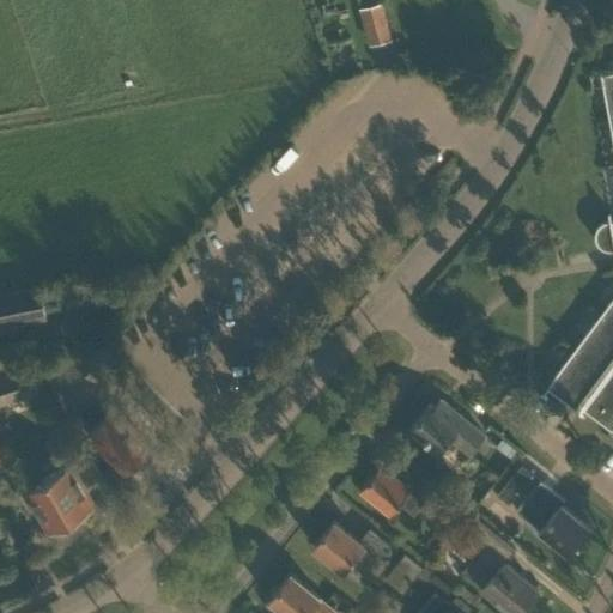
[(380,4),(363,7),(371,43),(388,38),(380,4)]
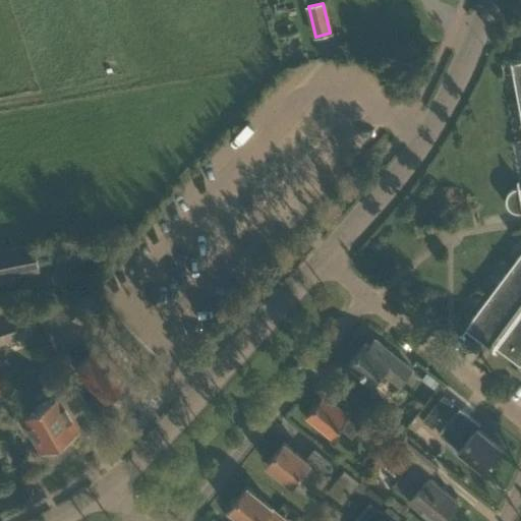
[(520,60),(512,62),(511,58),(510,58),(511,63),(509,63),(509,64),(511,64),(520,123),(520,187),(519,187),(518,187),(516,187),(513,188),(512,189),(510,190),(508,192),(507,194),(506,195),(506,197),(506,199),(506,201),(506,203),(507,204),(507,205),(508,207),(510,209),(512,210),(514,212),(516,212),(518,212),(520,212),(520,211),(520,251),(465,327),(463,326),(463,327),(464,328),(461,332),(462,333),(465,329),(488,346),(490,343),(520,364),(520,362),(520,60)]
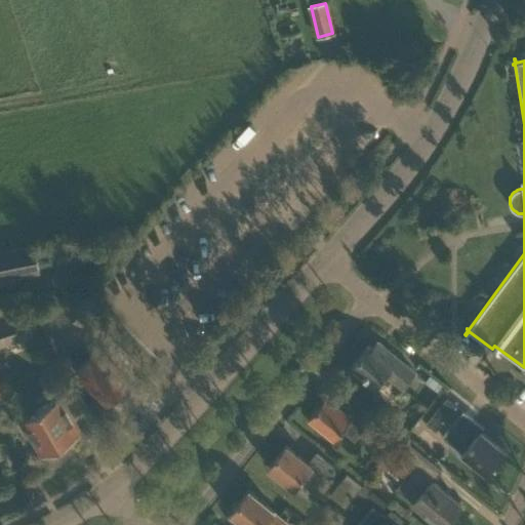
[(111,233),(99,234),(101,242),(112,241),(111,233)]
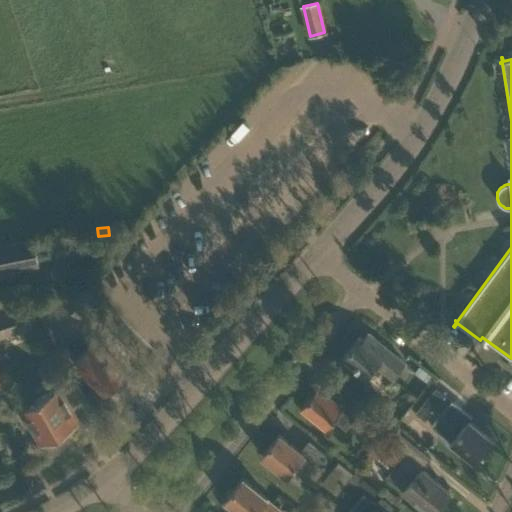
[(37,242),(40,255),(71,249),(69,236),(37,242)]
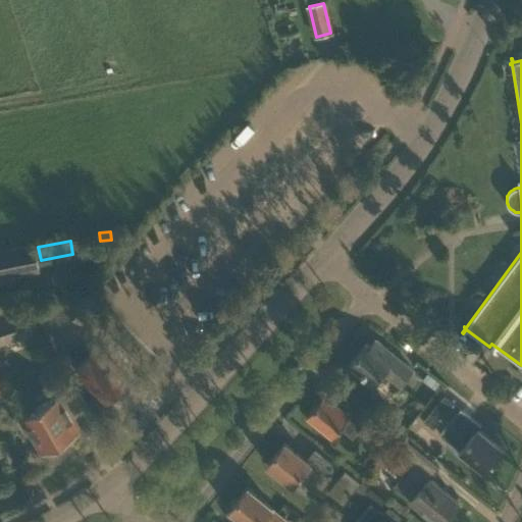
[(31,243),(0,250),(0,275),(36,267),(31,243)]
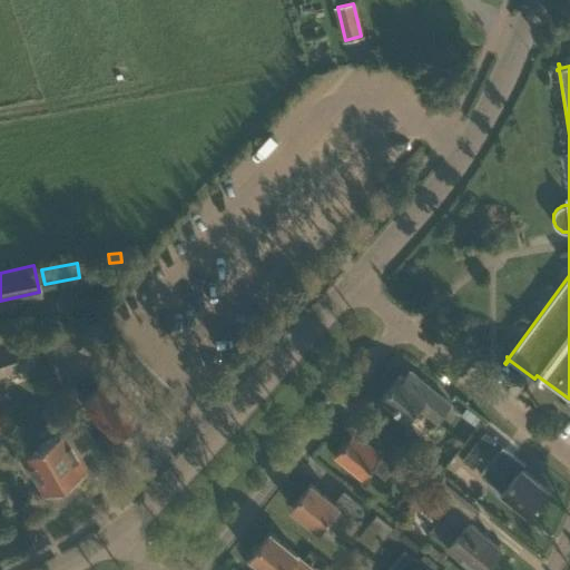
[(108,269),(81,274),(82,283),(85,283),(107,279),(109,278),(108,269)]
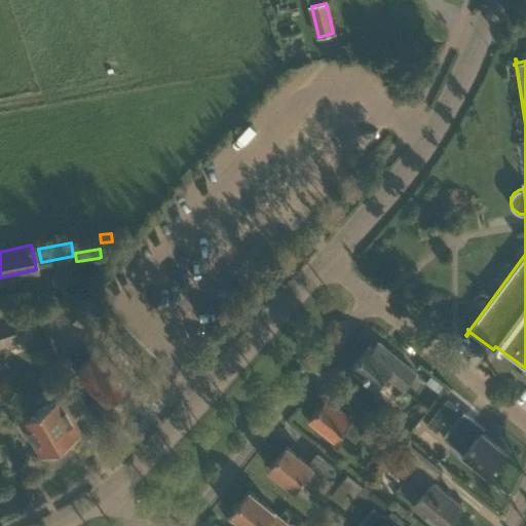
[(53,289),(27,295),(30,307),(57,302),(53,289)]
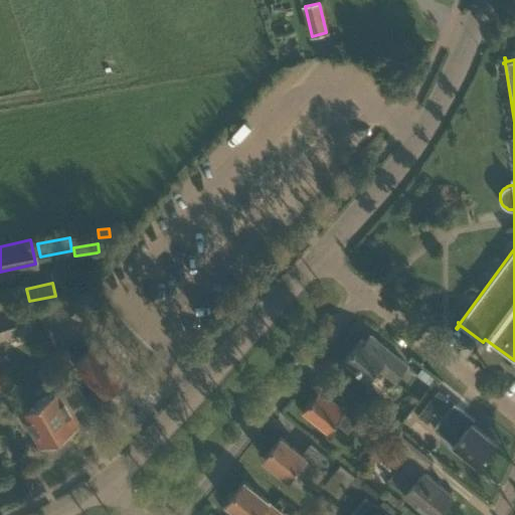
[(44,332),(36,337),(43,348),(51,343),(44,332)]
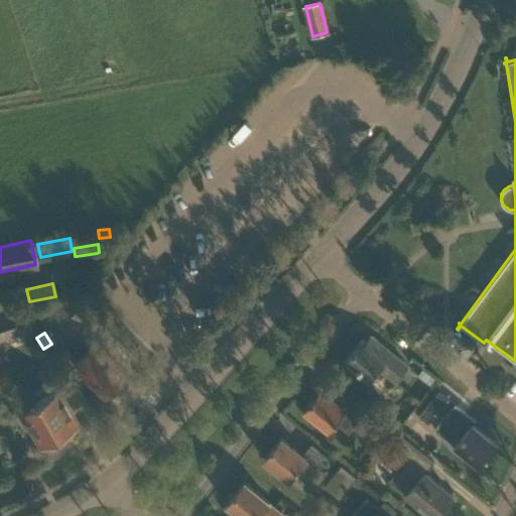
[(368,379),(372,374),(378,367),(396,382),(408,366),(371,336),(366,342),(362,339),(344,360),(368,379)]
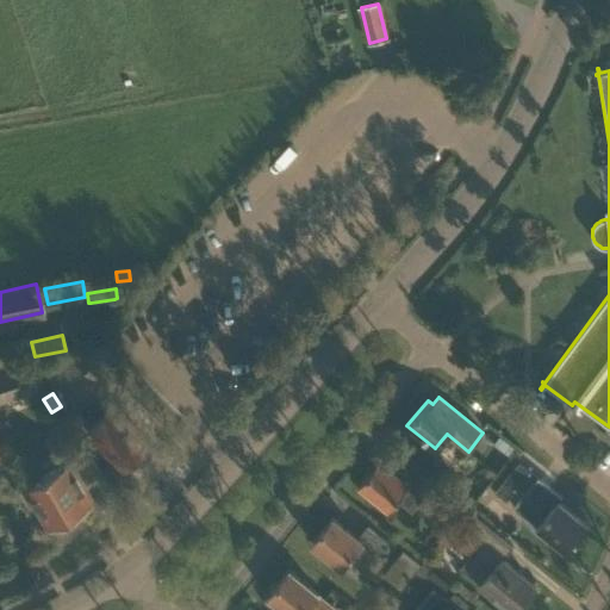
[(138,431),(112,405),(86,431),(125,470),(147,447),(135,435),(138,431)]
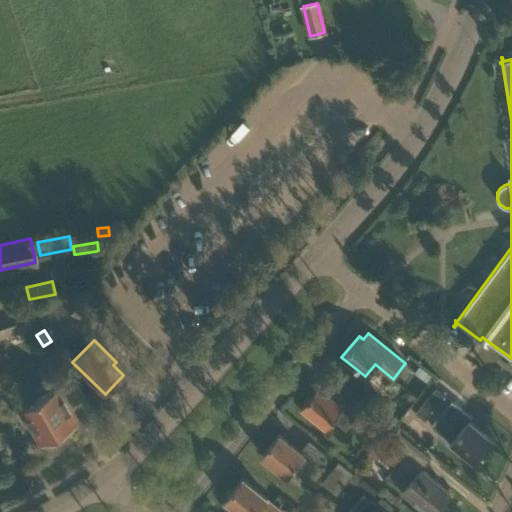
[(420,366),(415,372),(427,381),(432,375),(420,366)]
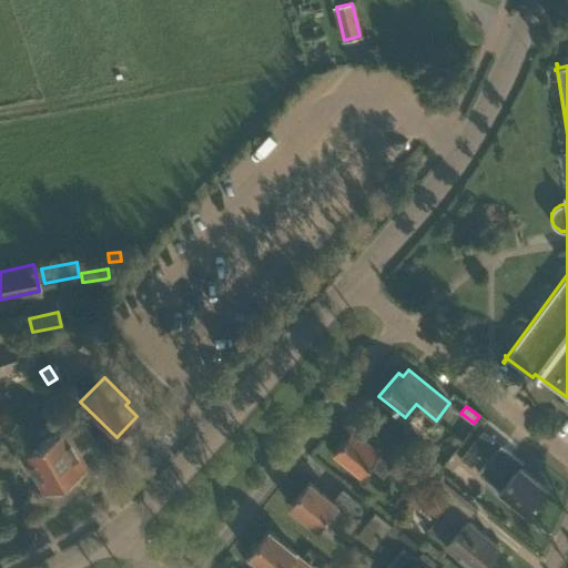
[(44,490),(87,466),(64,428),(51,437),(40,443),(23,453),(44,490)]
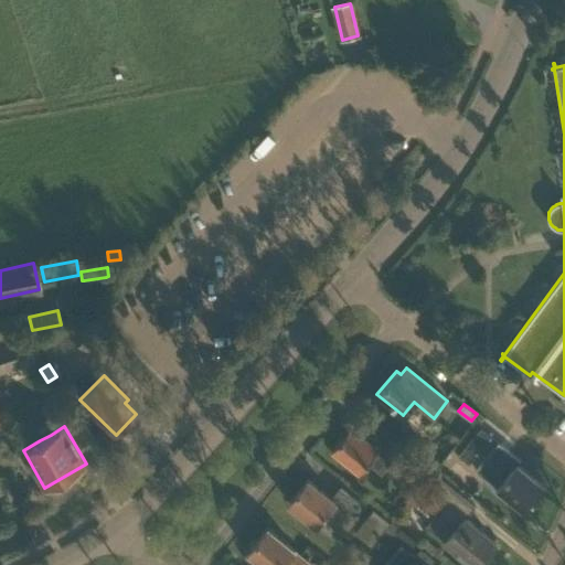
[(371,443),(351,426),(332,449),(359,471),(369,460),(381,470),(401,445),(381,429),(371,443)]
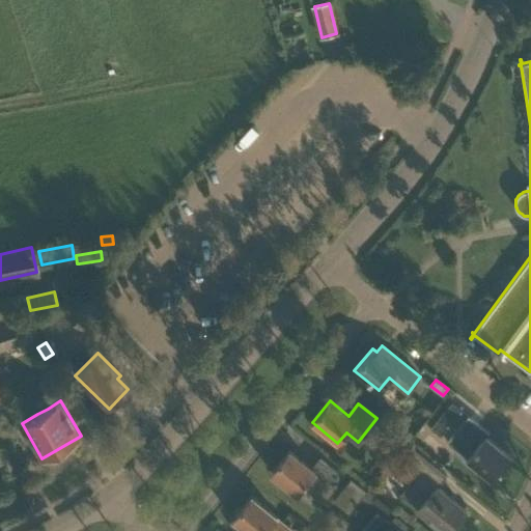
[(460,410),(450,401),(429,427),(440,436),(460,410)]
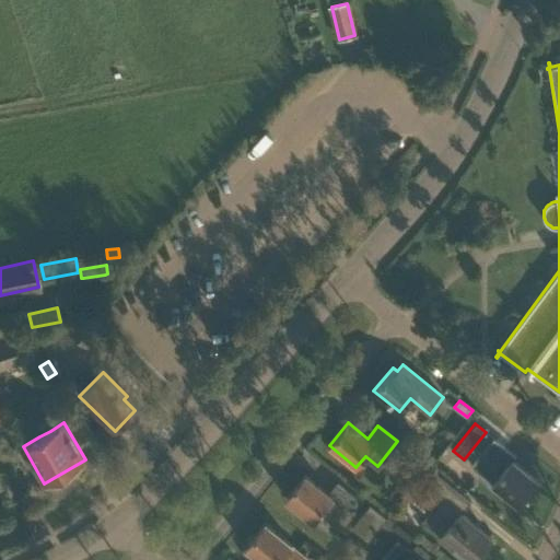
[(515,457),(492,438),(470,465),(518,505),(539,481),(513,459),(515,457)]
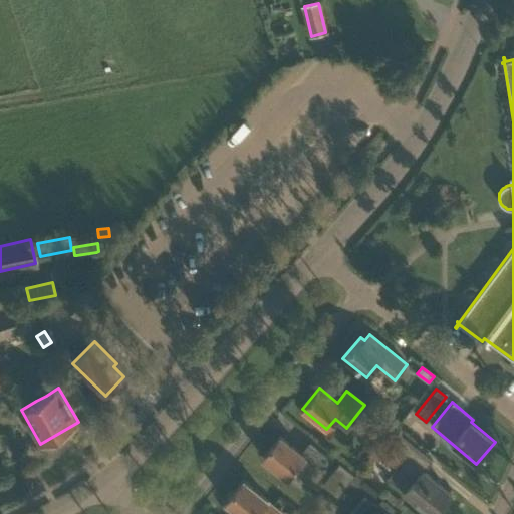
[(432,513),(434,513),(452,493),(424,470),(432,460),(401,434),(379,459),(394,471),(389,478),(432,513)]
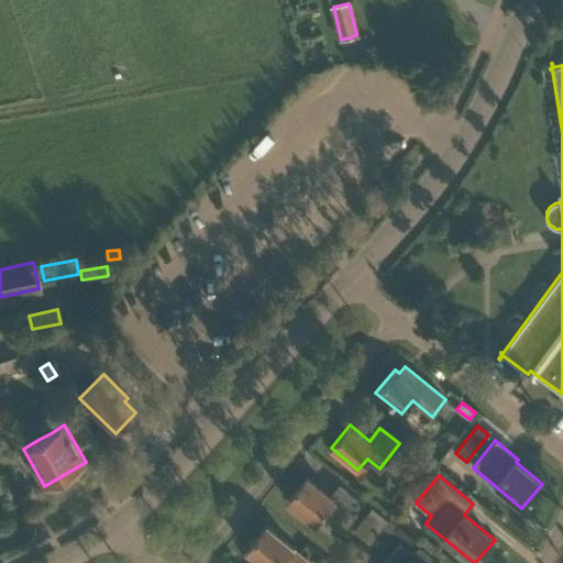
[(307,476),(288,499),(317,523),(328,509),(340,519),(357,499),(338,484),(329,494),(307,476)]
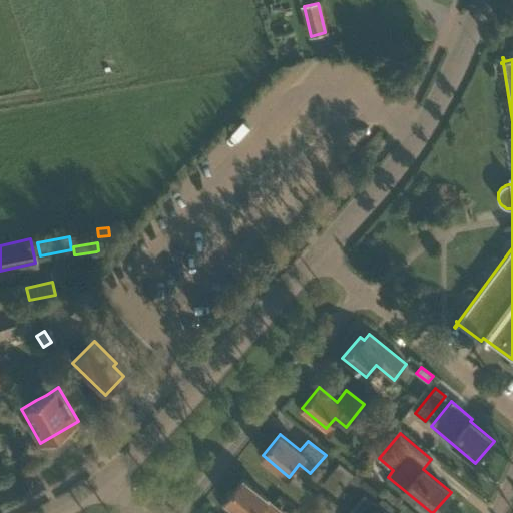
[(337,494),(353,474),(339,462),(322,482),(337,494)]
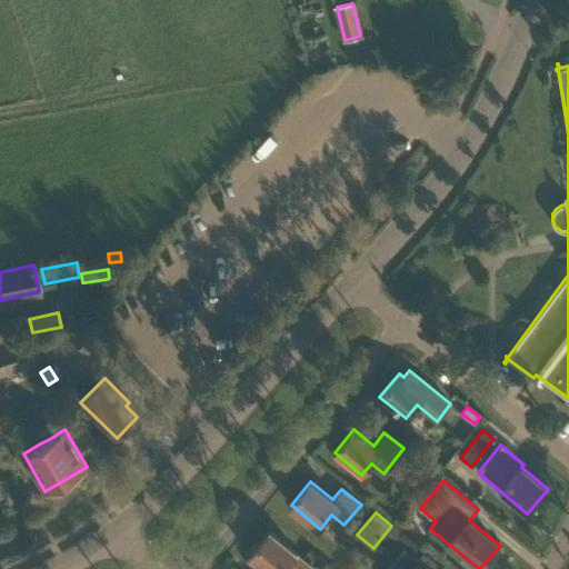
[(396,525),(386,537),(392,542),(402,530),(396,525)]
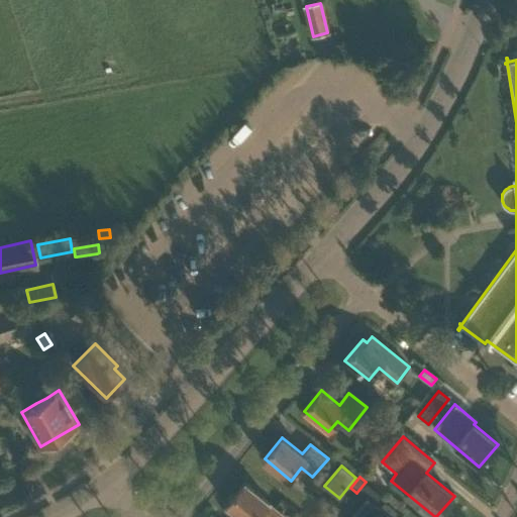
[(270,502),(245,483),(226,505),(241,516),(259,516),(261,515),(262,516),(281,516),(283,515),(269,504),(270,502)]
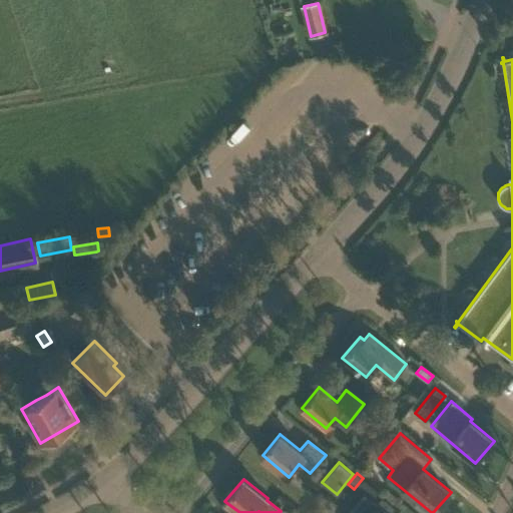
[(389,512),(393,508),(382,498),(377,503),(365,493),(349,512),(389,512)]
